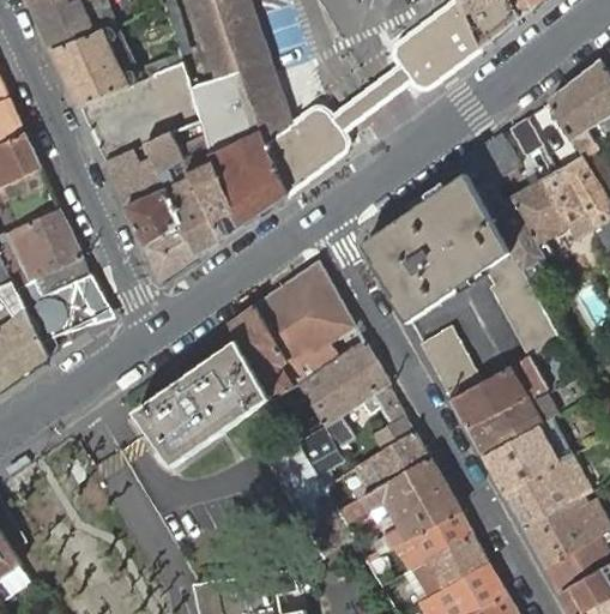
[(79,0),(26,0),(36,19),(79,0)]
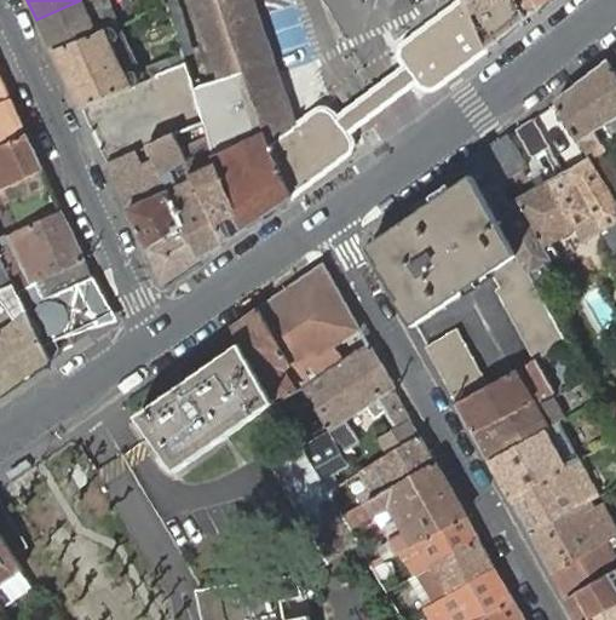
[(104,0),(80,0),(36,19),(51,51),(109,28),(115,24),(104,0)]
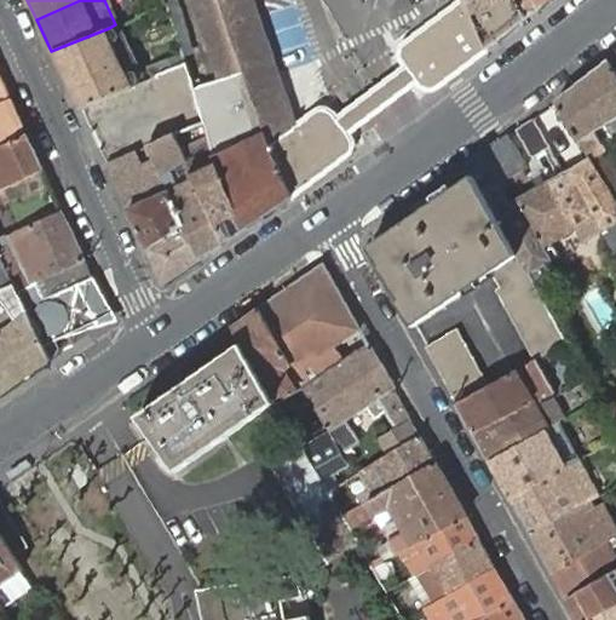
[(173,0),(162,0),(163,4),(180,57),(190,53),(173,0)]
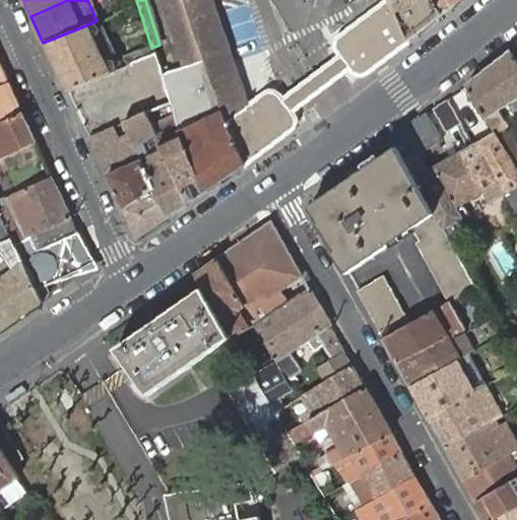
[(176,133),(204,191),(243,165),(289,129),(293,124),(294,117),(288,110),(278,98),(277,94),(270,91),(266,90),(264,91),(247,106),(233,66),(209,0),(158,0),(182,66),(159,73),(168,101),(175,128),(176,133)]
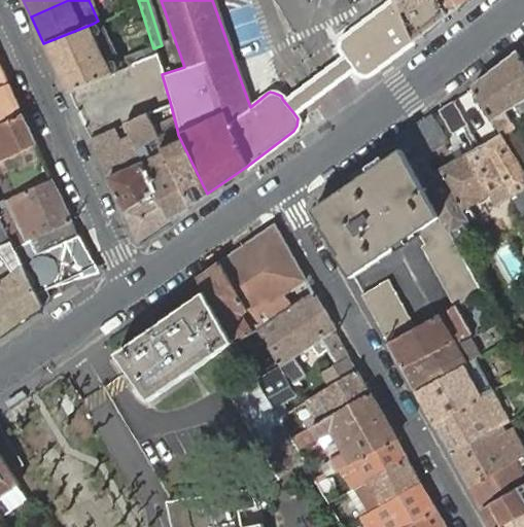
[(412,41),(393,0),(390,0),(363,21),(341,37),(338,42),(338,47),(340,50),(342,54),(351,66),(356,72),(359,74),(365,75),(369,73),(385,61),(412,41)]
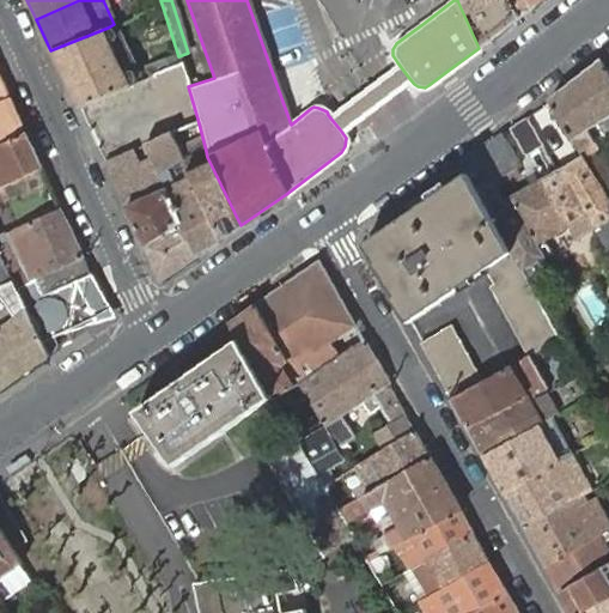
[(457,0),(479,48),(517,17),(531,6),(528,0),(457,0)]
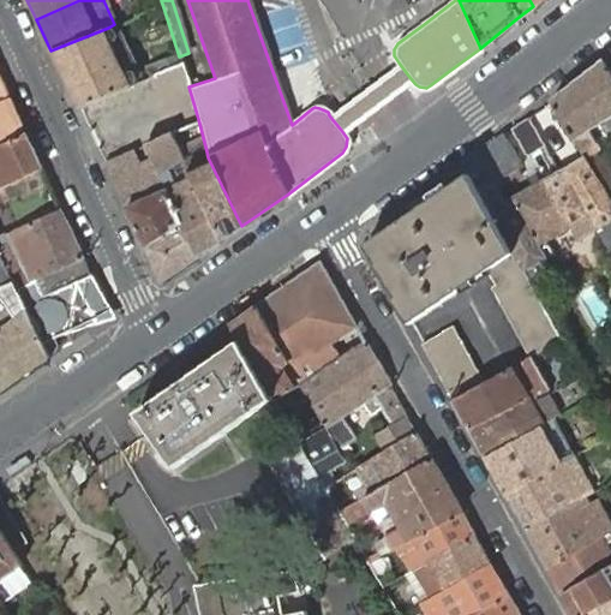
[(51,51),(77,107),(107,94),(132,83),(135,78),(130,70),(120,75),(107,42),(115,39),(112,30),(108,28),(51,51)]
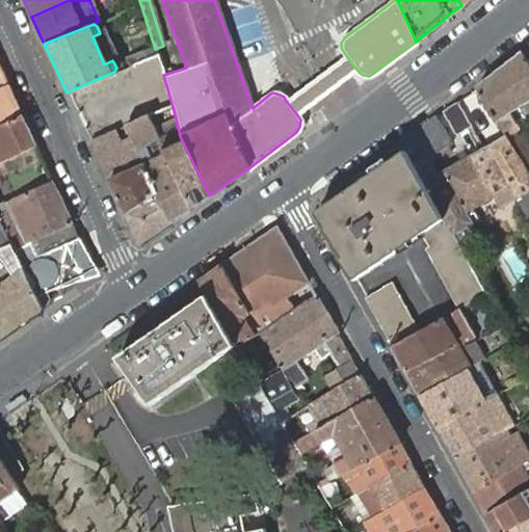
[(125,68),(157,54),(155,49),(123,62),(125,68)]
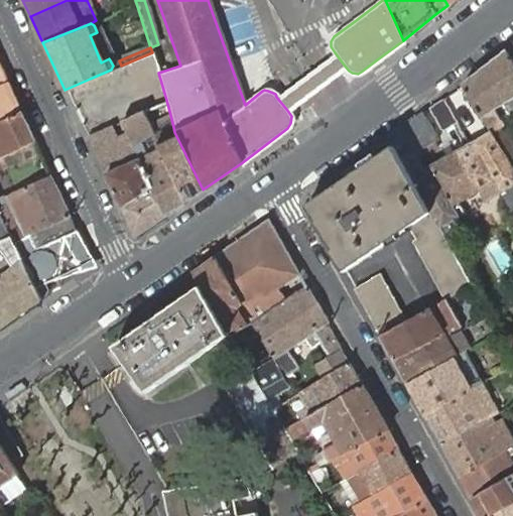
[(464,84),(491,130),(495,138),(500,135),(497,129),(505,126),(495,110),(512,97),(512,56),(508,48),(464,84)]
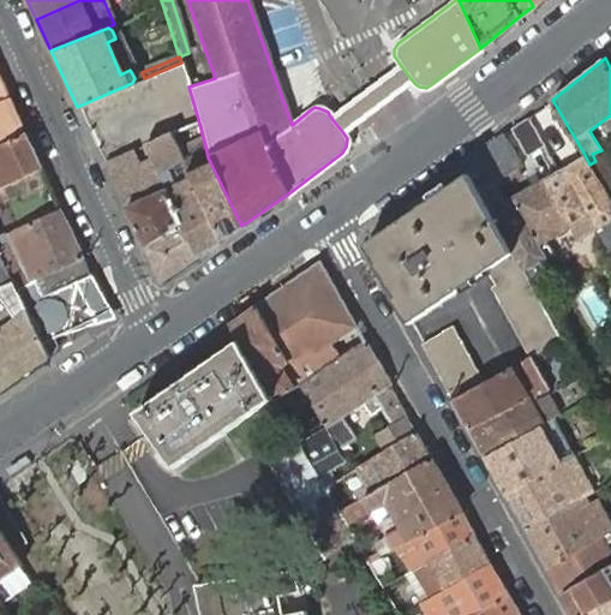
[(409,77),(399,63),(364,89),(329,115),(341,130),(375,103),(409,77)]
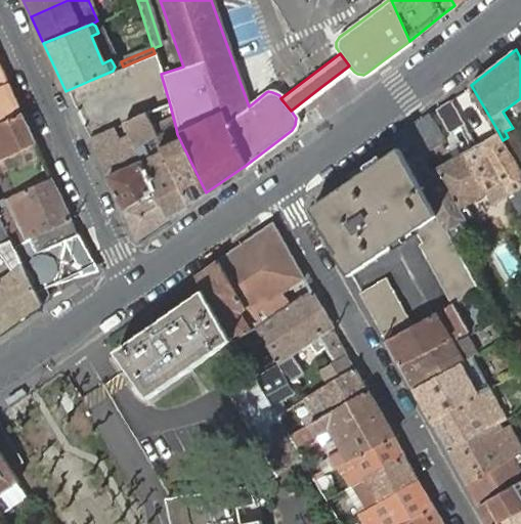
[(0,122),(19,114),(5,83),(0,85),(0,122)]
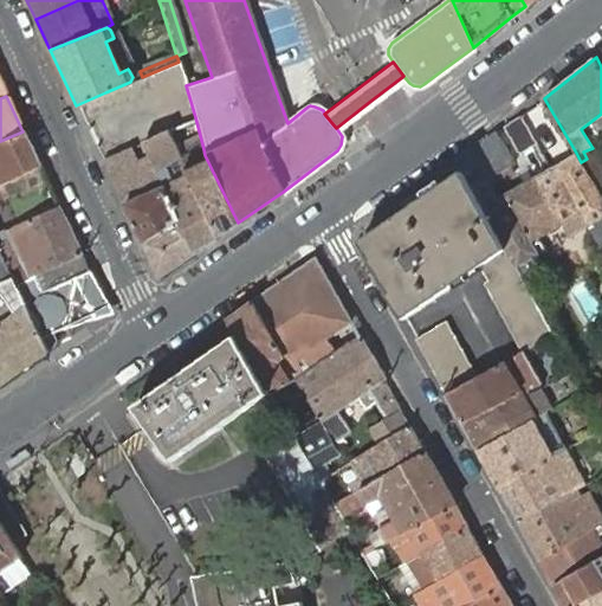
[(522,115),(505,126),(519,152),(537,141),(522,115)]
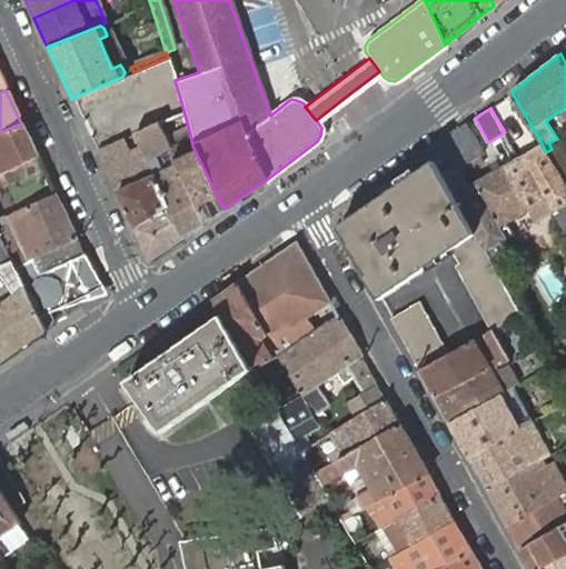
[(157,122),(133,132),(140,148),(145,158),(168,147),(157,122)]
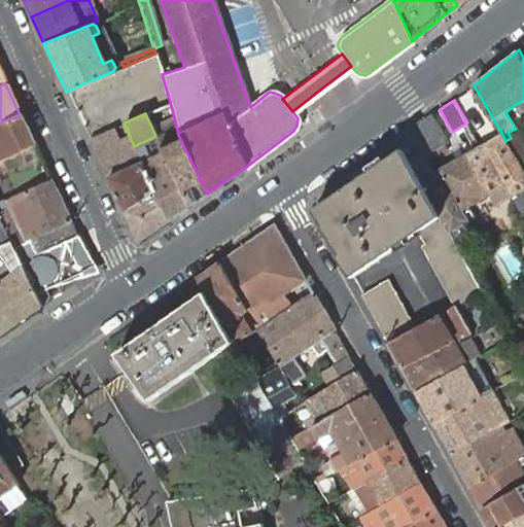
[(20,114),(0,123),(0,160),(1,160),(34,144),(20,114)]
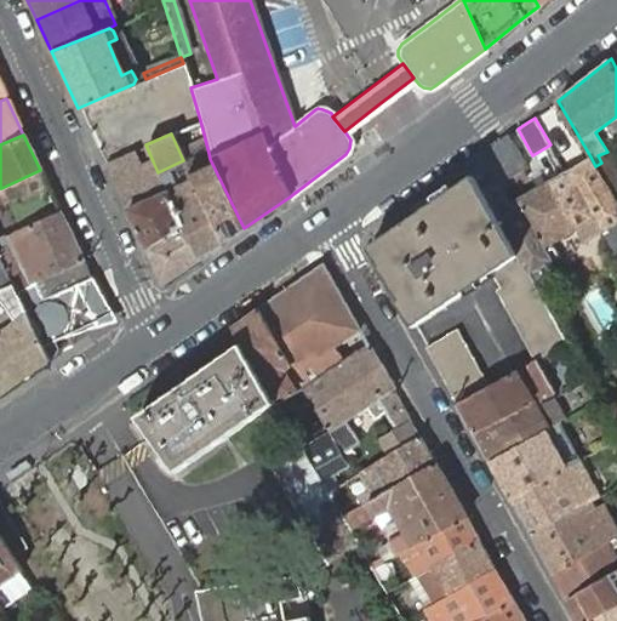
[(509,135),(468,164),(474,175),(483,189),(497,181),(526,165),(509,135)]
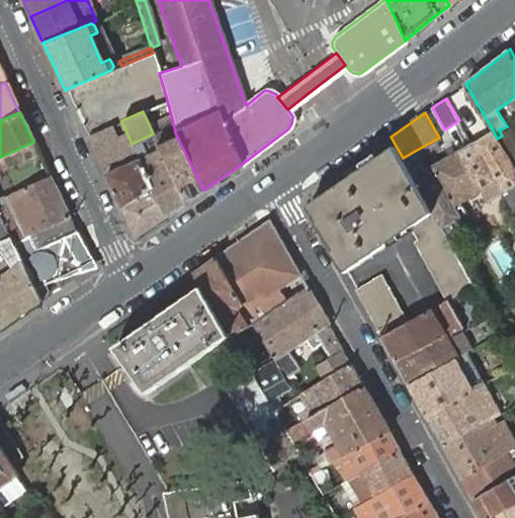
[(109,126),(86,137),(93,150),(104,175),(120,208),(134,236),(135,237),(165,216),(139,159),(132,144),(127,135),(114,140),(104,145),(101,140),(112,135),(109,126)]
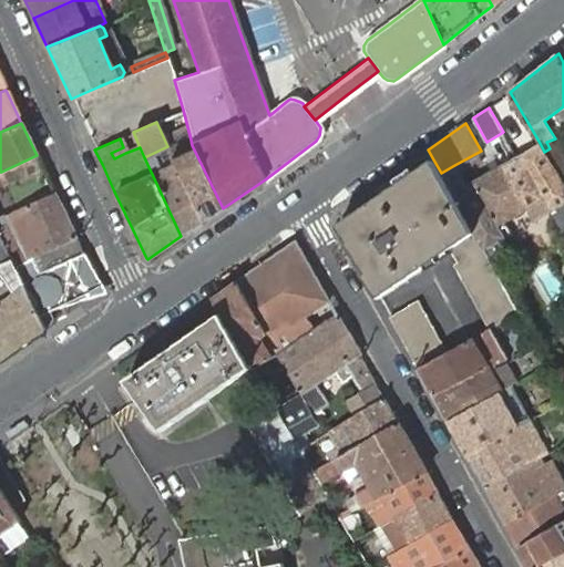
[(175,164),(203,222),(223,208),(192,145),(191,140),(170,150),(175,164)]
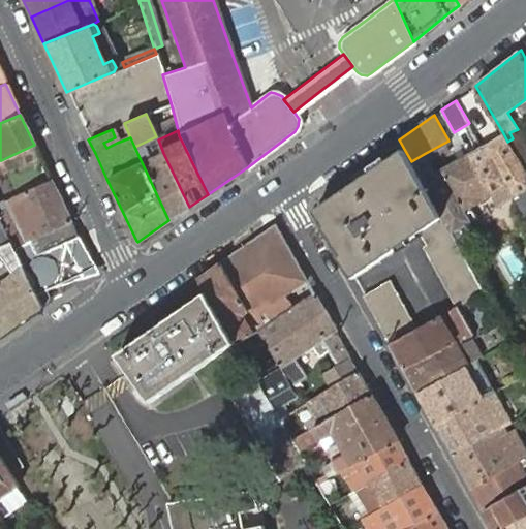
[(503,133),(466,154),(491,197),(496,208),(524,192),(525,196),(525,173),(507,142),(503,133)]
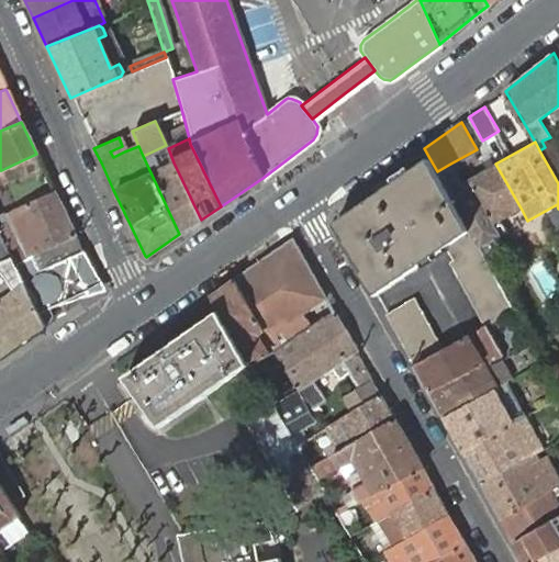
[(174,163),(168,148),(166,145),(143,156),(151,172),(174,163)]
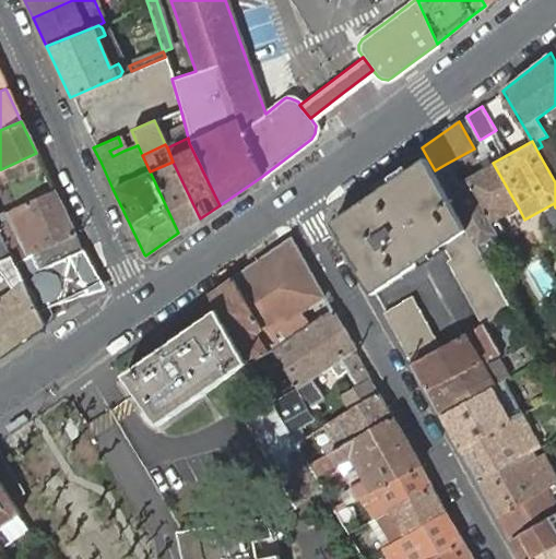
[(542,146),(536,150),(555,182),(555,161),(547,144),(542,146)]
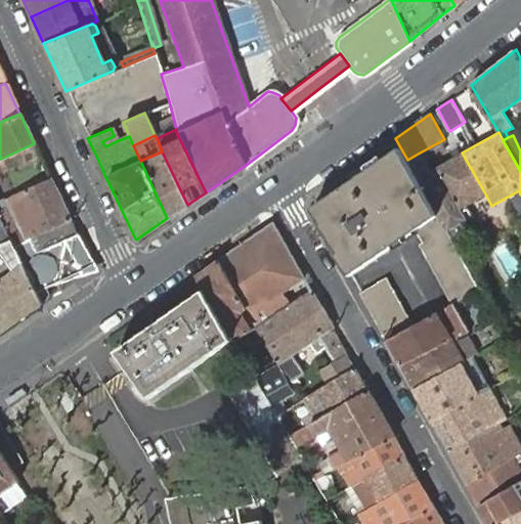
[(116,141),(114,136),(102,141),(105,146),(116,141)]
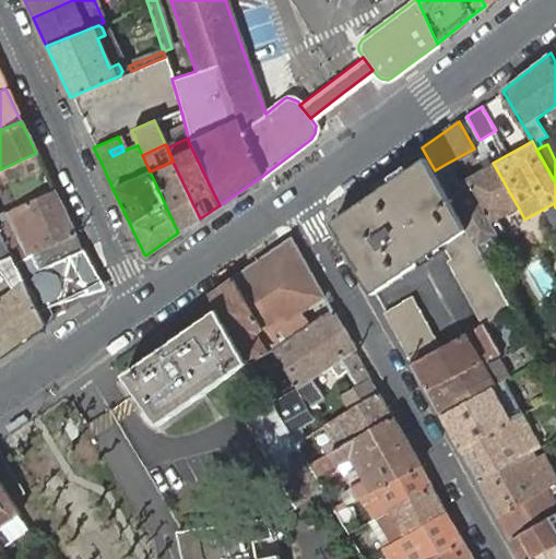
[(1,169),(7,180),(15,176),(18,181),(44,168),(36,153),(1,169)]
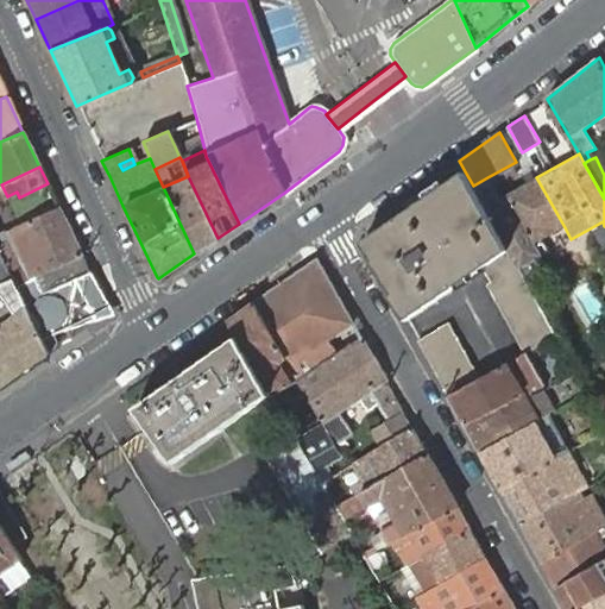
[(373,249),(376,252),(398,288),(408,283),(423,306),(481,268),(490,280),(483,284),(523,350),(535,343),(537,345),(555,336),(527,282),(473,186),(465,171),(372,234),(373,249)]
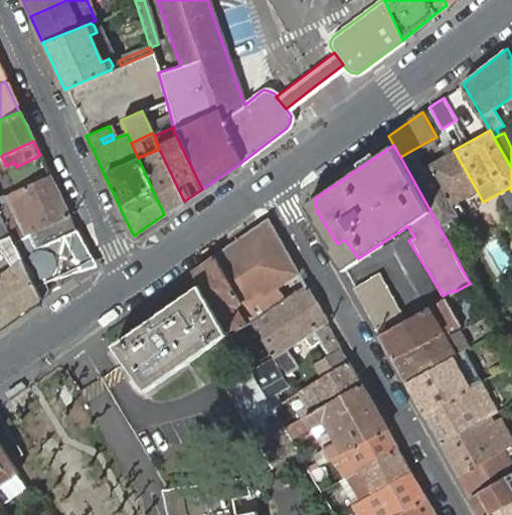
[(164,214),(184,201),(159,149),(138,158),(164,214)]
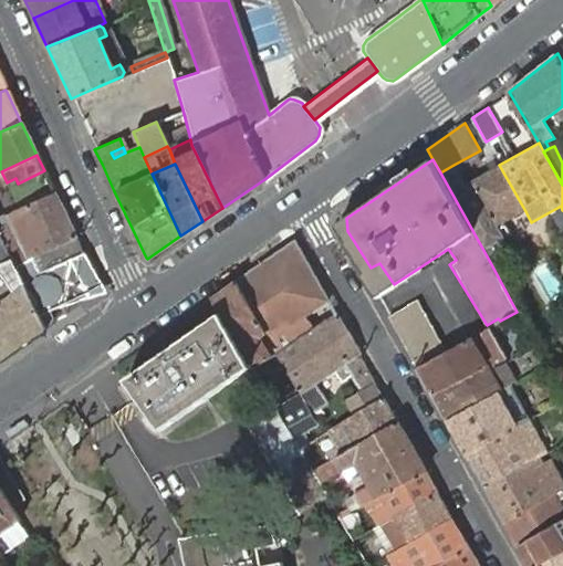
[(454,165),(440,173),(490,262),(497,258),(490,243),(508,233),(502,221),(525,211),(499,165),(465,184),(454,165)]
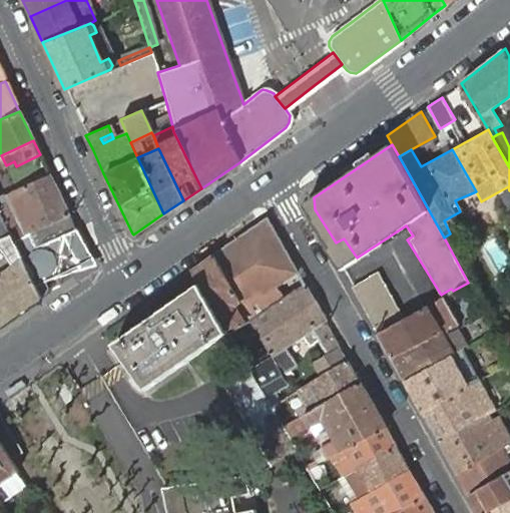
[(9,203),(0,208),(0,215),(12,239),(67,213),(49,173),(5,193),(9,203)]
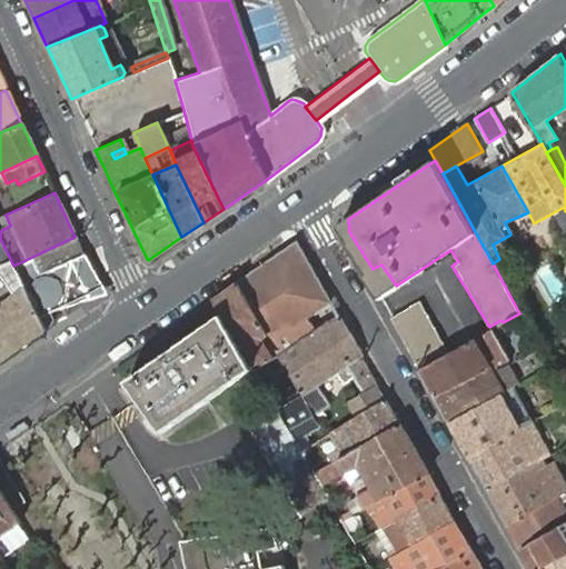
[(534,223),(528,212),(505,222),(510,235),(534,223)]
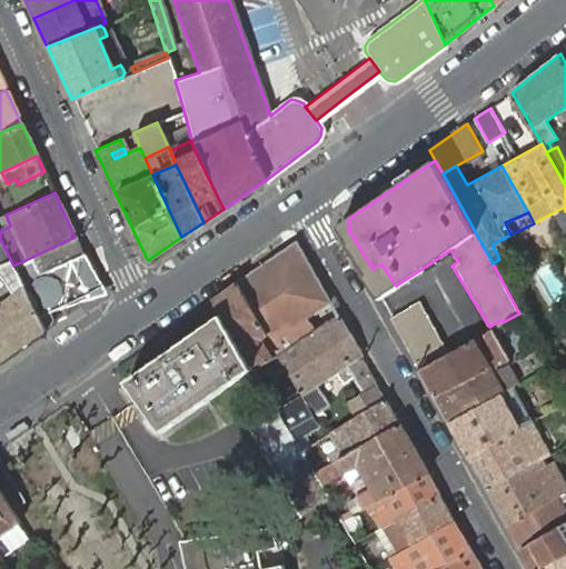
[(351,236),(346,239),(378,298),(396,286),(381,265),(373,269),(351,236)]
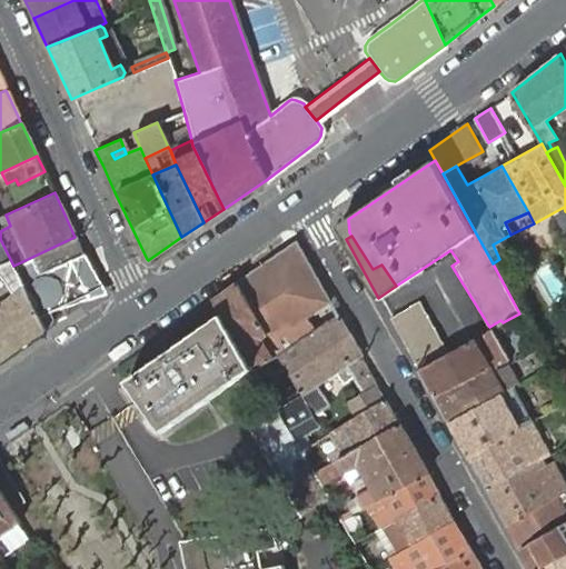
[(75,237),(13,266),(32,303),(36,311),(96,282),(82,253),(75,237)]
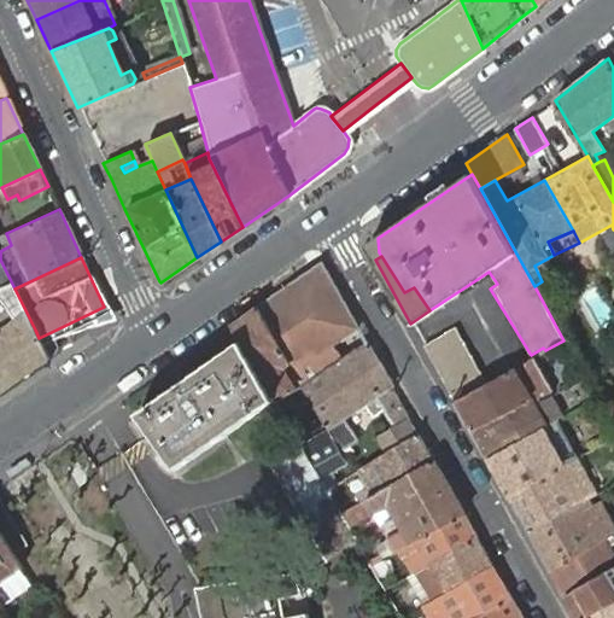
[(0,390),(48,357),(39,338),(35,330),(15,289),(0,260),(0,390)]
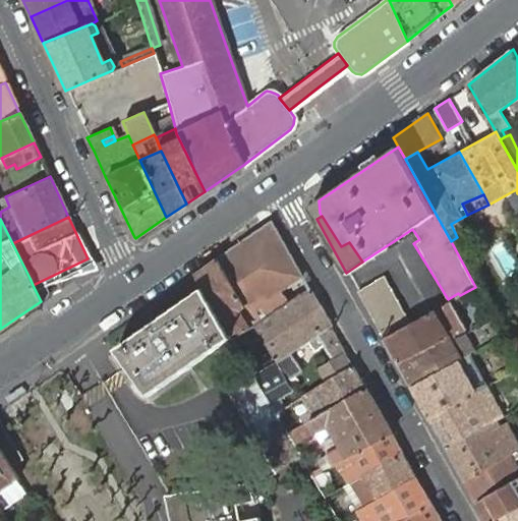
[(271,221),(242,240),(244,242),(254,236),(261,241),(263,237),(267,236),(265,240),(268,239),(272,240),(279,235),(271,221)]
